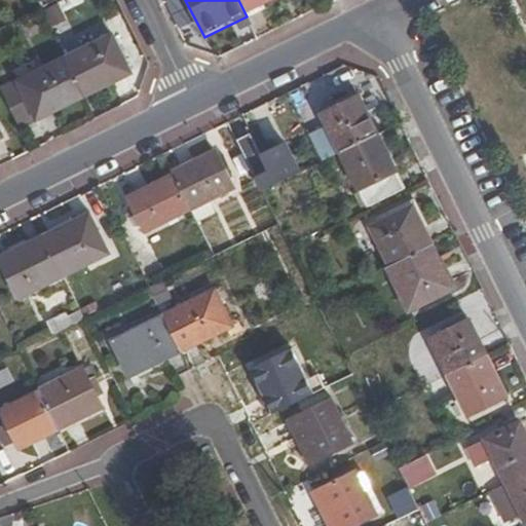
[(238,0),(247,16),(280,0),(238,0)]
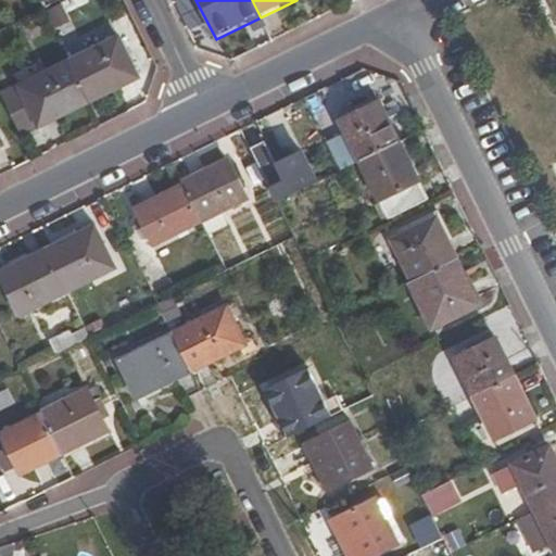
[(50,9),(58,27),(75,20),(66,1),(50,9)]
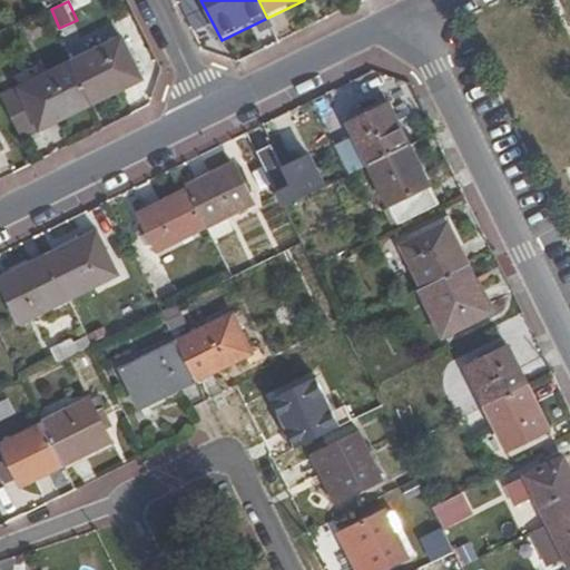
[(70,65),(90,105),(141,79),(121,39),(70,65)]
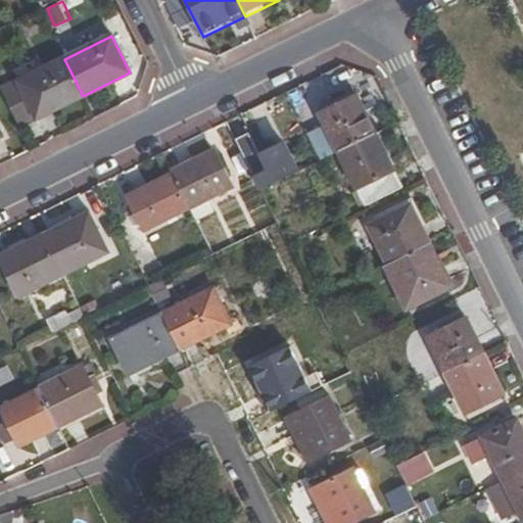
[(37,119),(83,96),(64,59),(31,76),(26,65),(13,72),(18,82),(1,90),(15,119),(33,109),(37,119)]
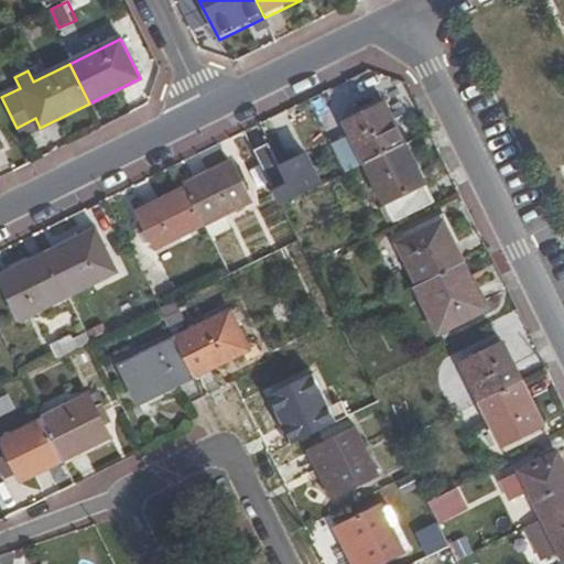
[(367,165),(407,145),(387,106),(348,126),(367,165)]
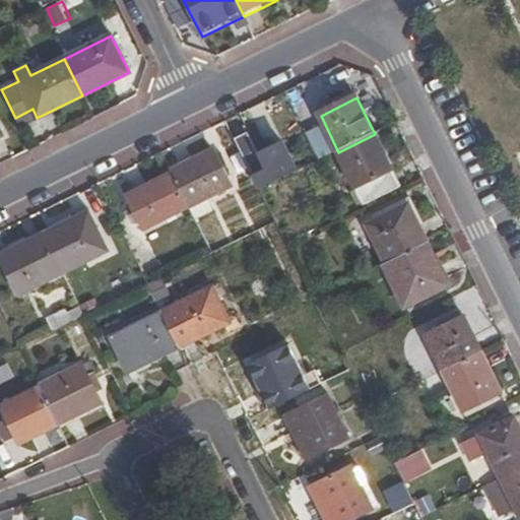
[(15,118),(19,127),(37,118),(33,109),(15,118)]
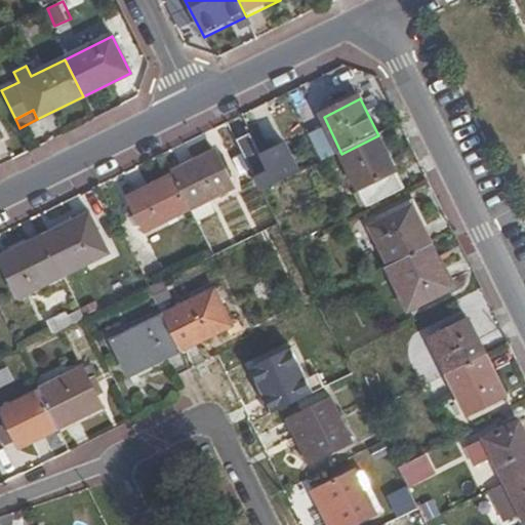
[(313,131),(326,158),(336,153),(323,126),(313,131)]
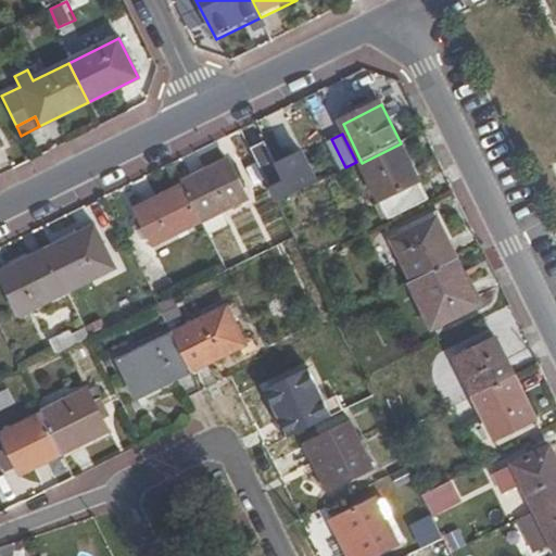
[(390,222),(429,201),(401,143),(362,163),(361,164),(390,222)]
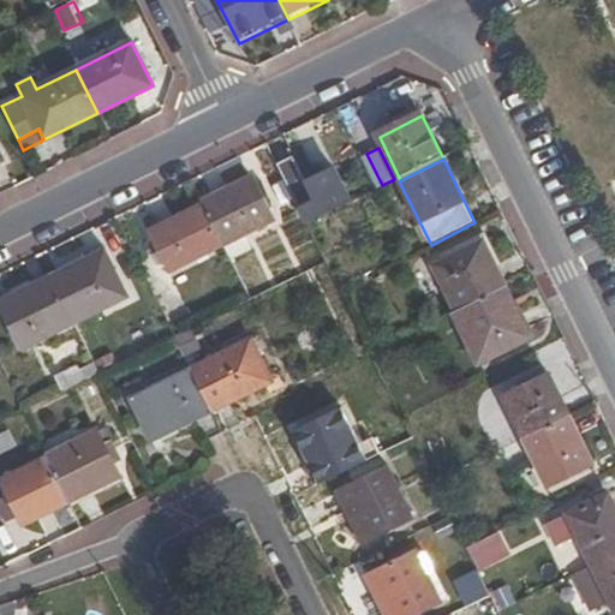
[(315,202),(296,160),(279,168),(299,209),(315,202)]
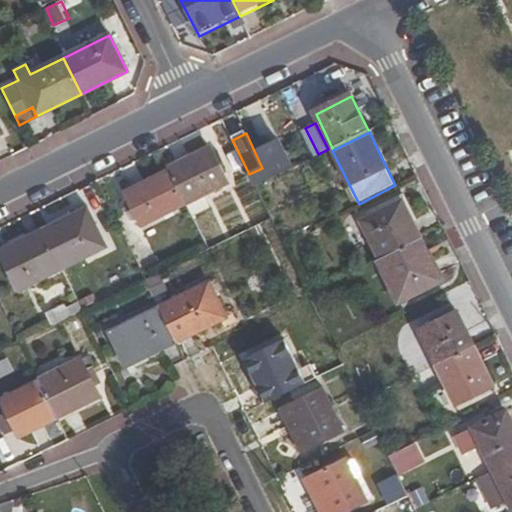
[(210,149),(169,170),(170,172),(187,206),(228,186),(210,149)]
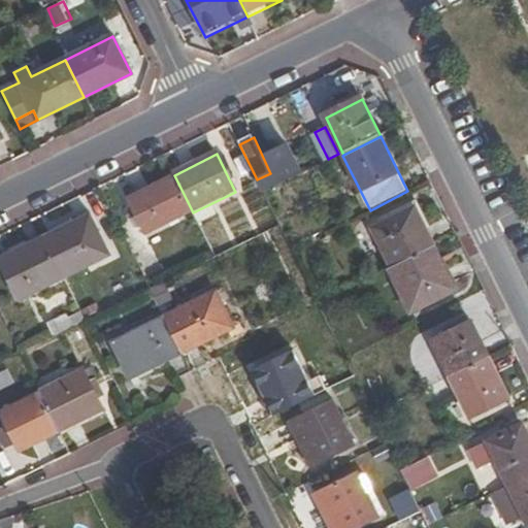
[(193,212),(175,177),(129,201),(145,235),(193,212)]
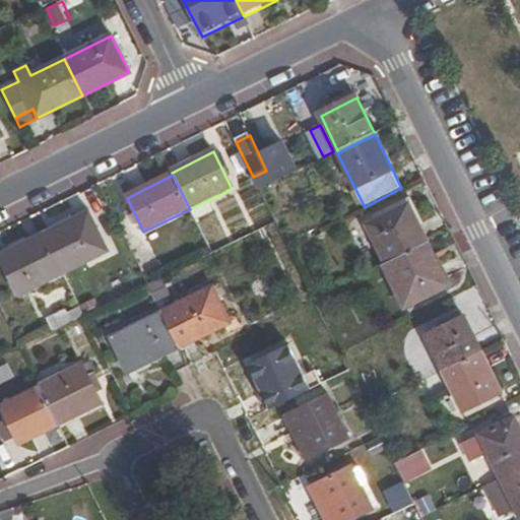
[(385,265),(428,244),(409,207),(367,228),(385,265)]
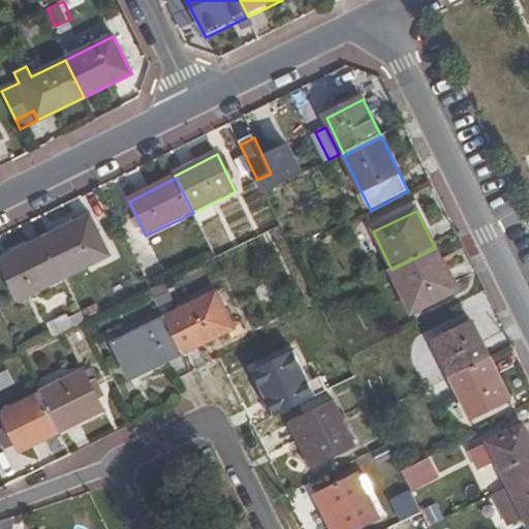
[(91,218),(45,242),(64,279),(111,255),(91,218)]
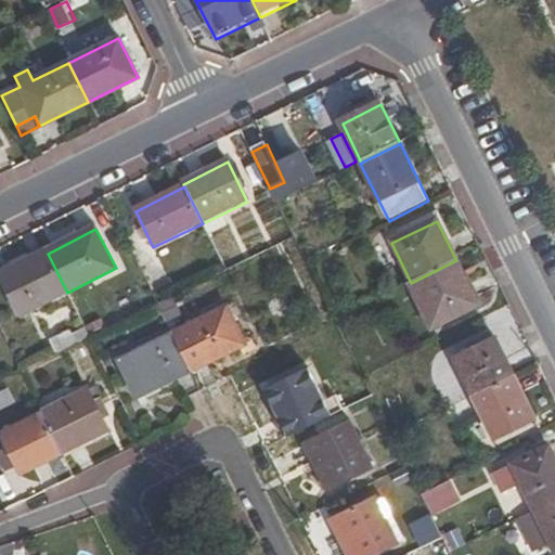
[(67,293),(48,254),(2,276),(21,315),(67,293)]
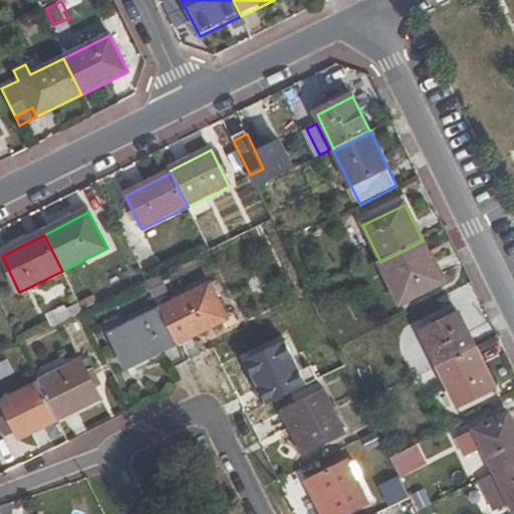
[(429,254),(423,241),(380,262),(378,263),(400,306),(442,287),(425,256),(429,254)]
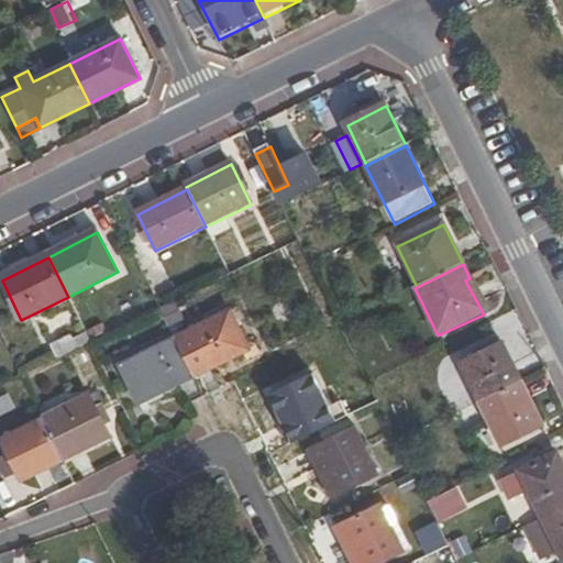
[(177,341),(196,378),(241,356),(231,337),(241,332),(231,312),(177,340),(177,341)]
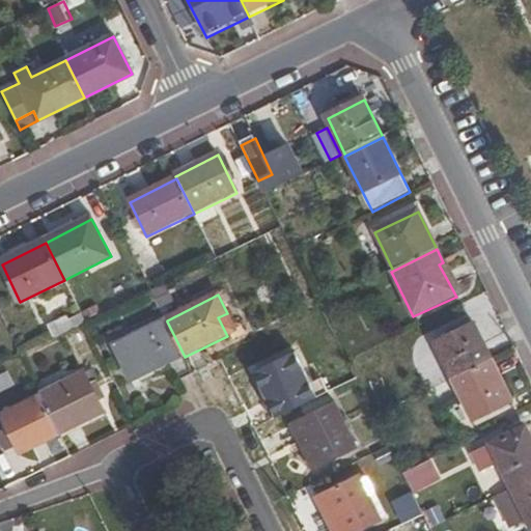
[(236,332),(227,313),(218,317),(227,336),(236,332)]
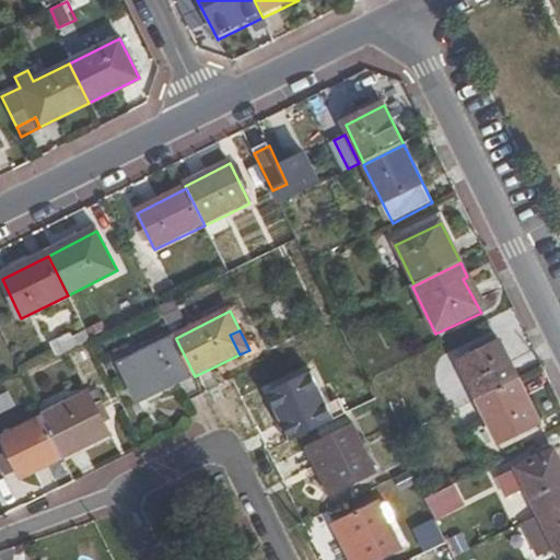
[(155,396),(195,376),(176,339),(120,366),(129,385),(146,377),(155,396)]
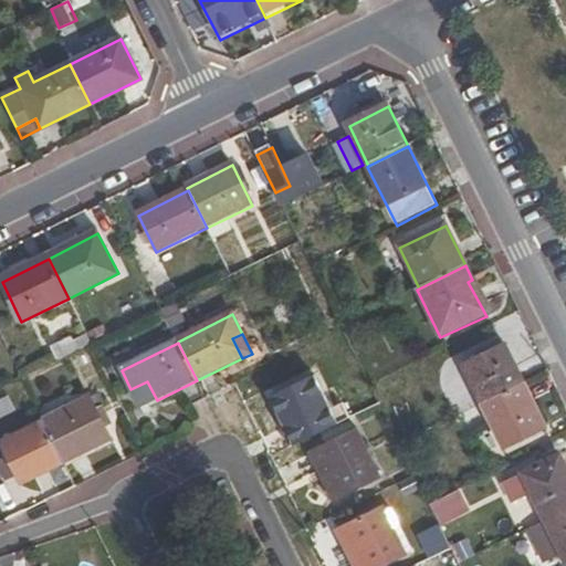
[(484,406),(525,385),(506,347),(464,368),(482,406),(484,406)]
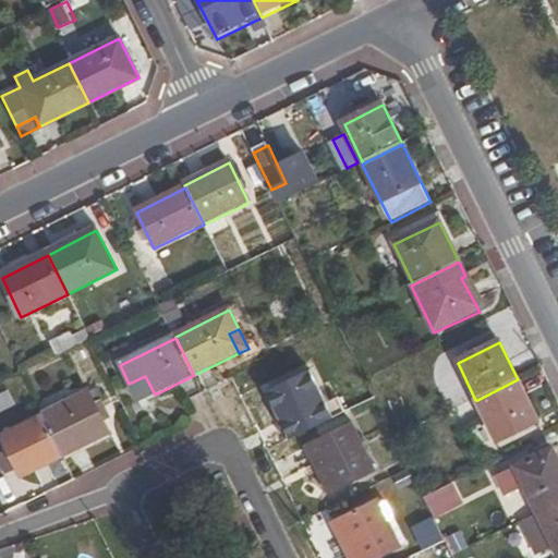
[(291,439),(332,420),(308,371),(268,390),(278,411),(291,439)]
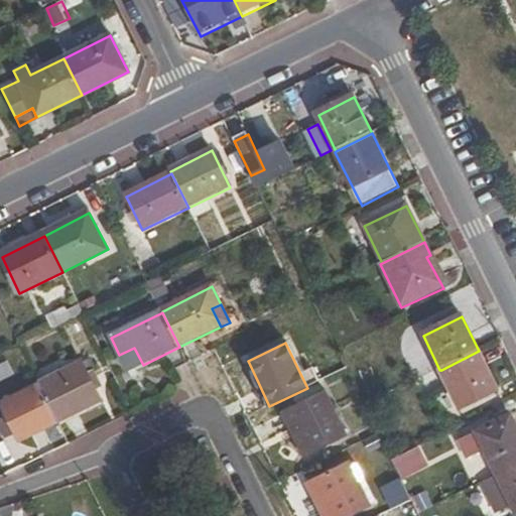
[(134,348),(119,355),(128,372),(143,365),(134,348)]
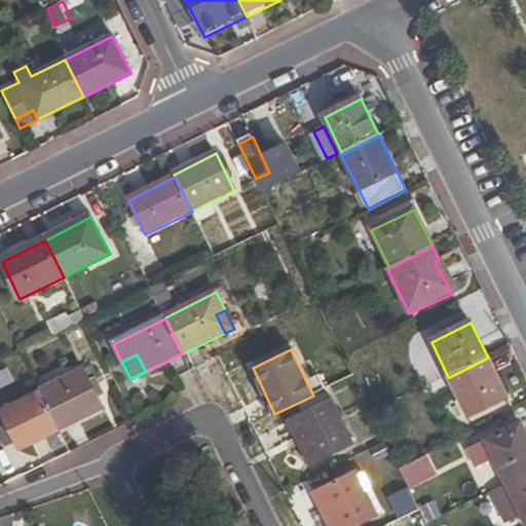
[(508,399),(488,358),(450,377),(470,417),(490,407),(508,399)]
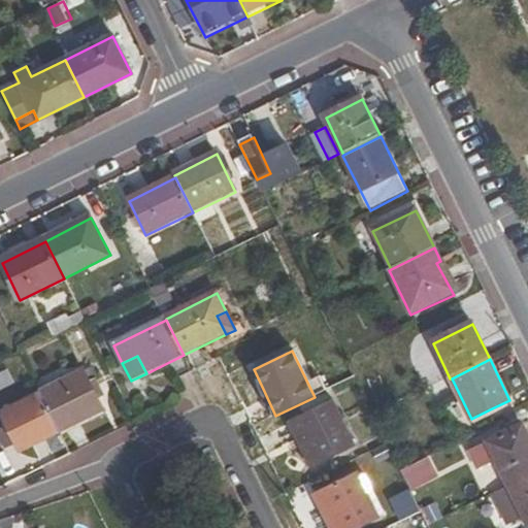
[(84,372),(40,394),(42,396),(60,433),(103,411),(98,401),(103,398),(95,382),(90,385),(84,372)]
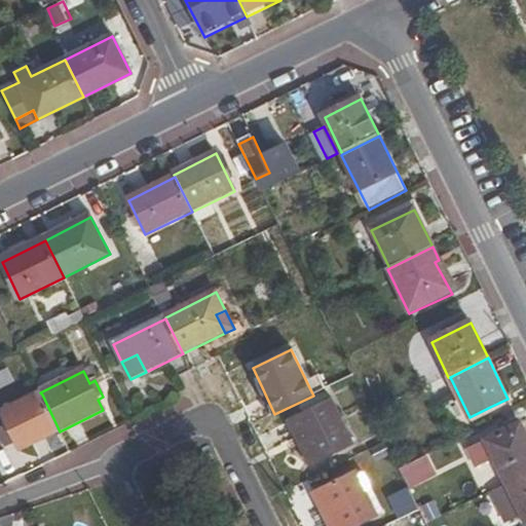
[(256,390),(268,417),(274,414),(262,387),(256,390)]
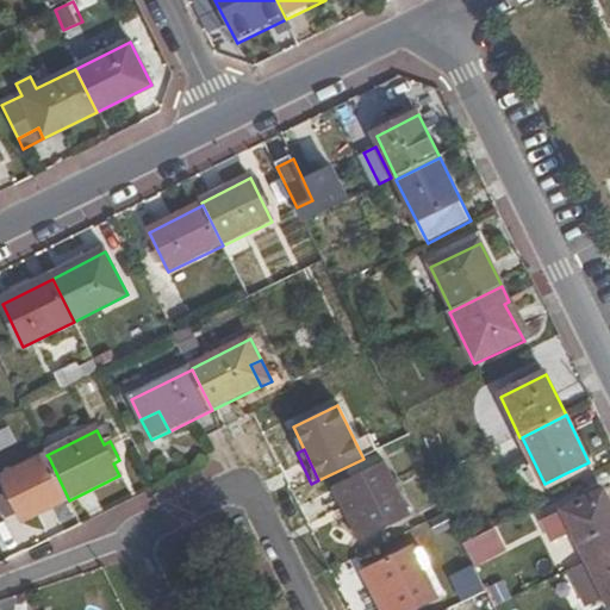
[(69,500),(49,458),(1,481),(22,524),(69,500)]
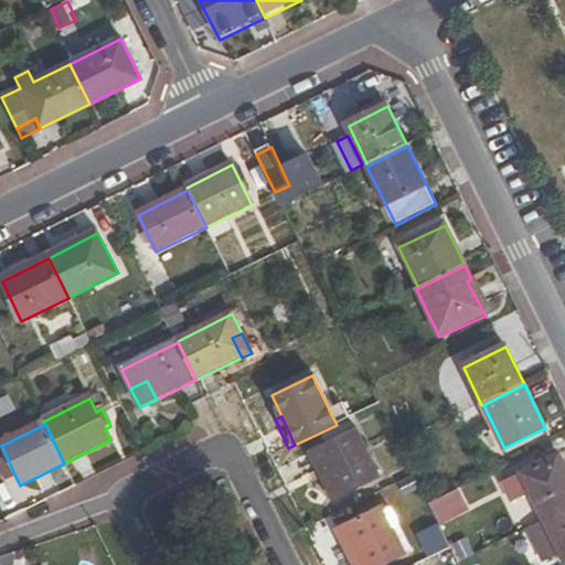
[(328,468),(343,497),(380,478),(356,432),(311,454),(320,472),(328,468)]
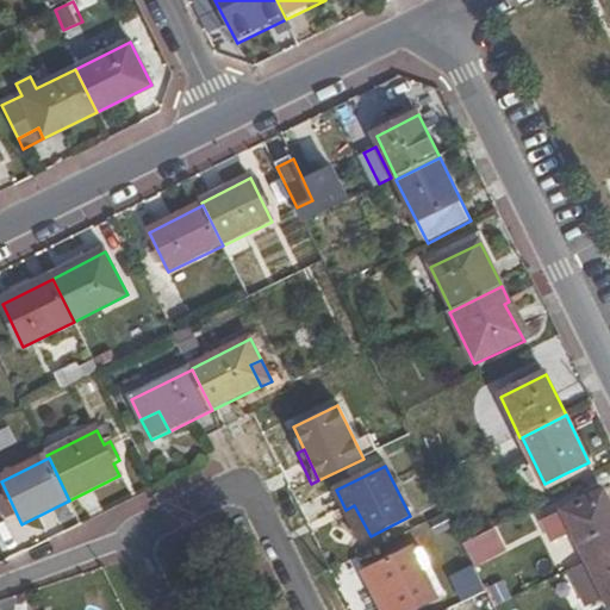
[(572,479),(568,472),(545,484),(548,491),(572,479)]
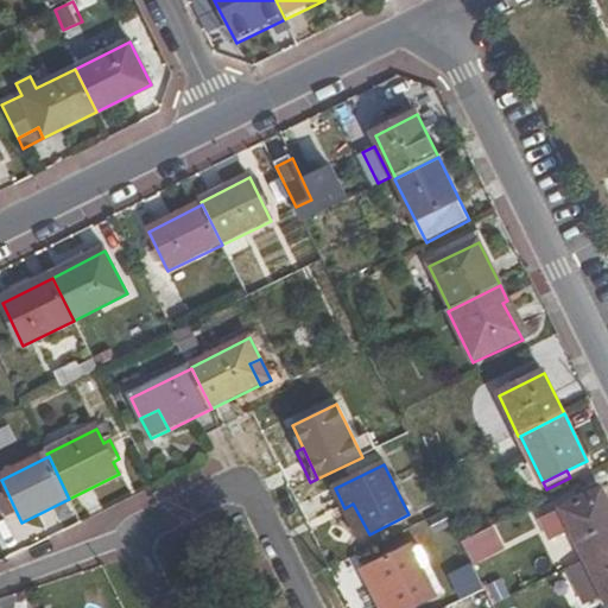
[(586,561),(607,550),(607,502),(602,492),(562,512),(586,561)]
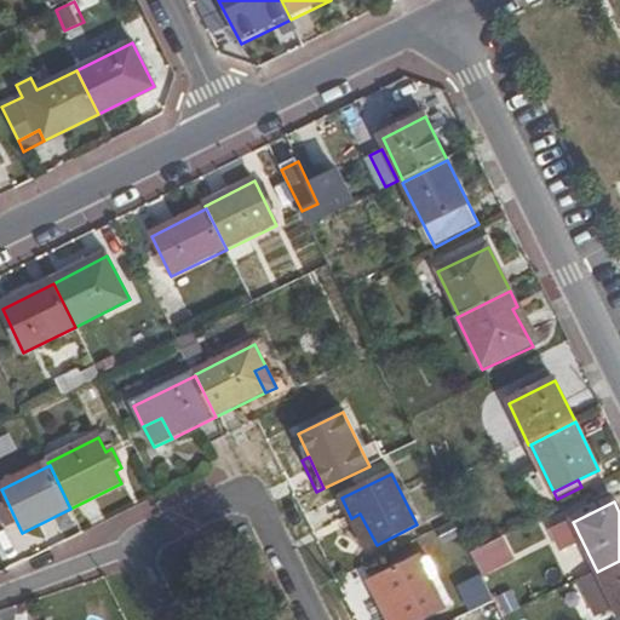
[(368,550),(377,545),(360,514),(351,518),(368,550)]
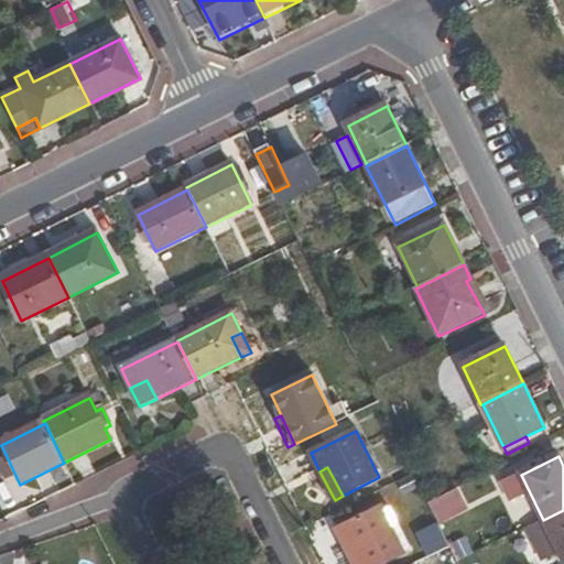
[(458,488),(429,502),(438,523),(468,509),(458,488)]
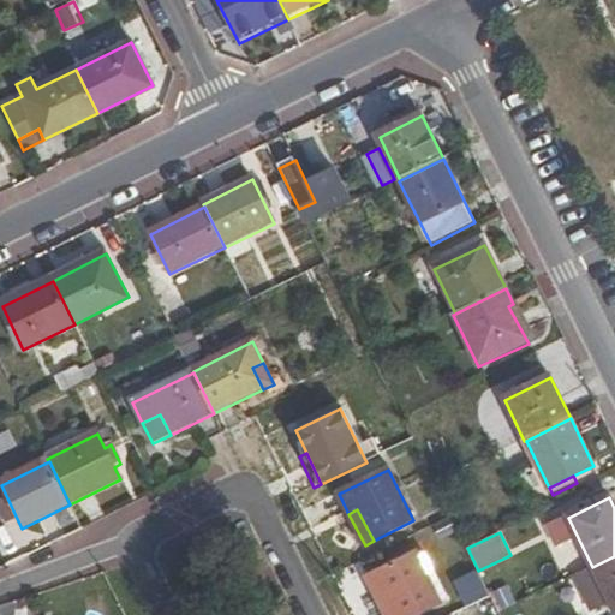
[(368,578),(384,614),(417,614),(441,603),(417,554),(368,578)]
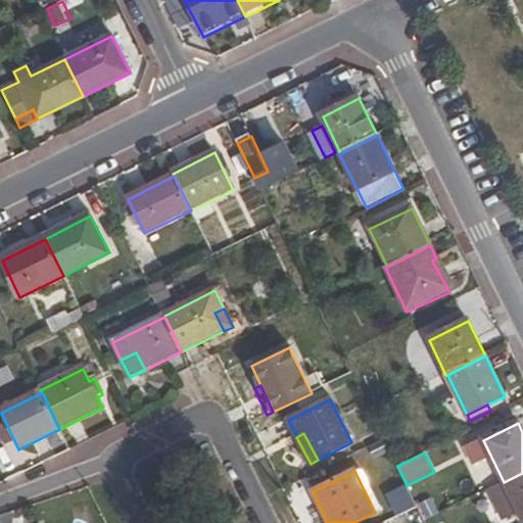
[(522,473),(504,482),(519,514),(522,522),(522,473)]
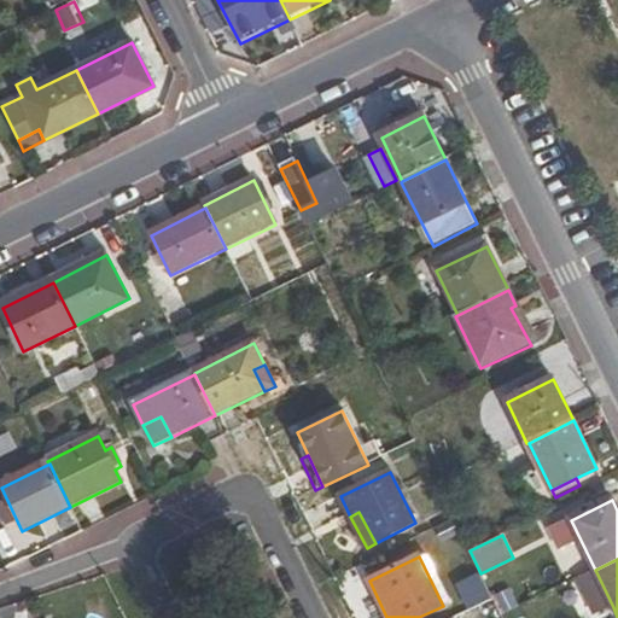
[(613,607),(595,570),(576,579),(594,616),(613,607)]
